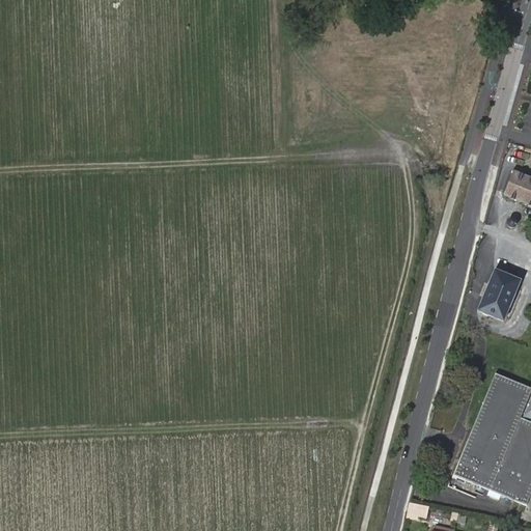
[(530,178),(513,172),(505,196),(530,205),(530,178)]
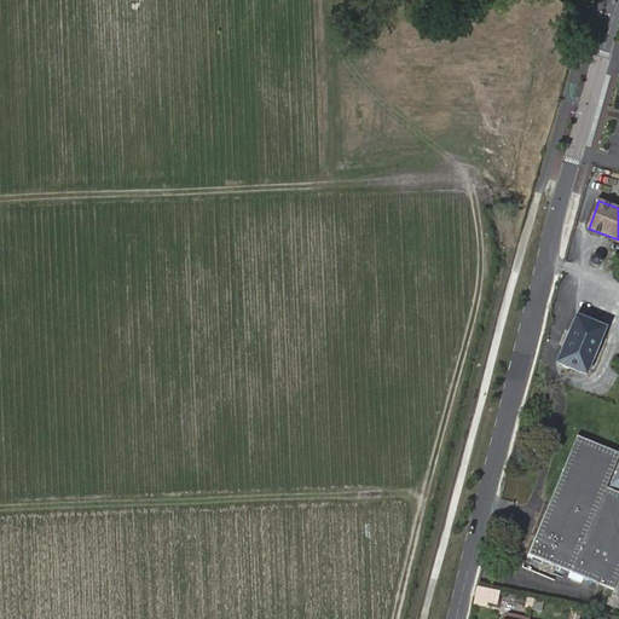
[(591,261),(591,262),(591,264),(594,266),(596,267),(597,267),(599,267),(600,266),(601,266),(602,264),(603,261),(603,260),(602,259),(602,258),(601,258),(600,256),(599,255),(596,255),(595,255),(594,256),(593,258),(591,259),(591,260),(591,261)]
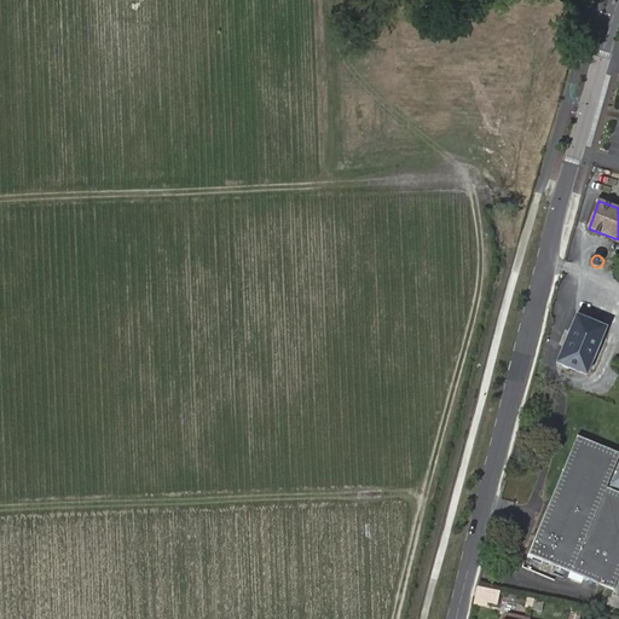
[(578,316),(560,363),(589,375),(608,327),(578,316)]
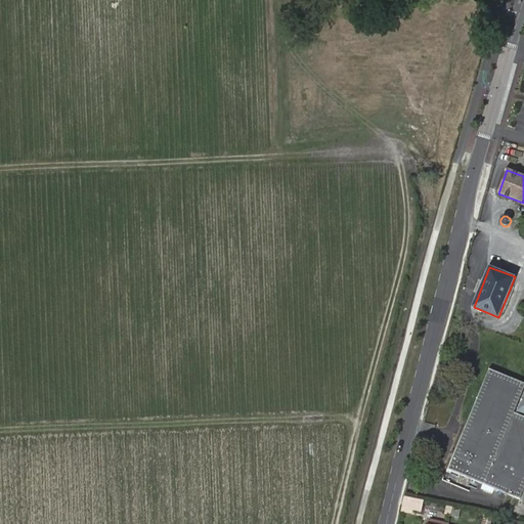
[(487,368),(445,469),(519,499),(523,488),(523,416),(513,411),(523,383),(487,368)]
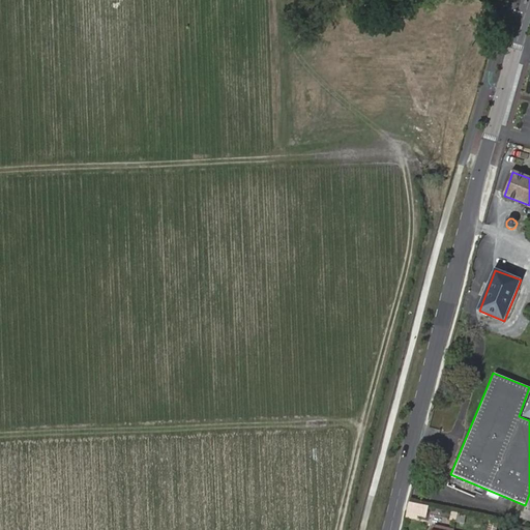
[(430,508),(412,504),(409,517),(427,520),(430,508)]
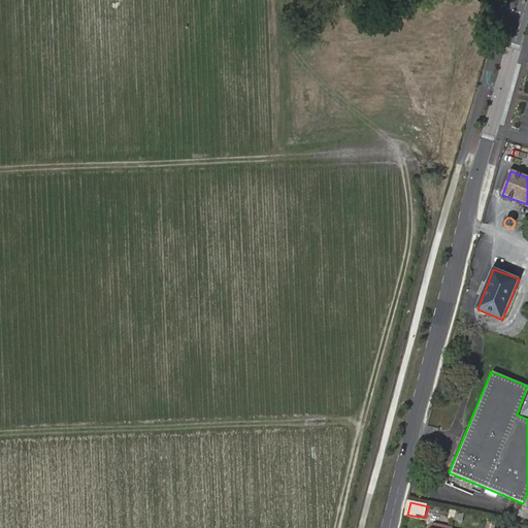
[(462,514),(454,512),(453,519),(460,521),(462,514)]
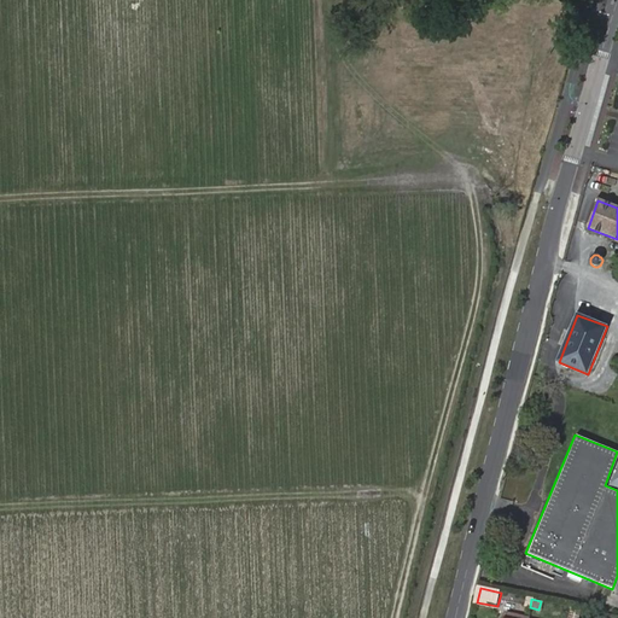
All buildings are outlined.
